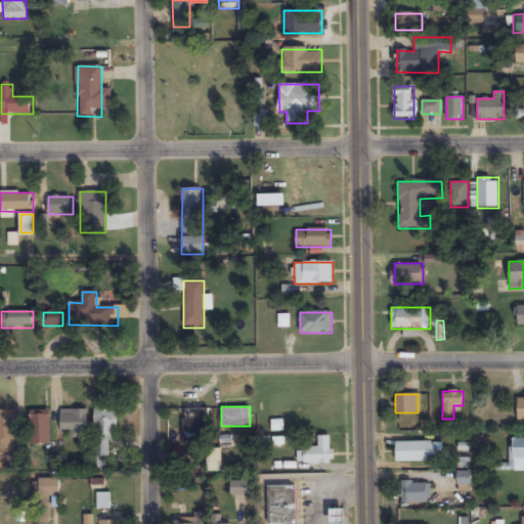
[(14,410),(0,409),(0,445),(14,446),(14,410)]
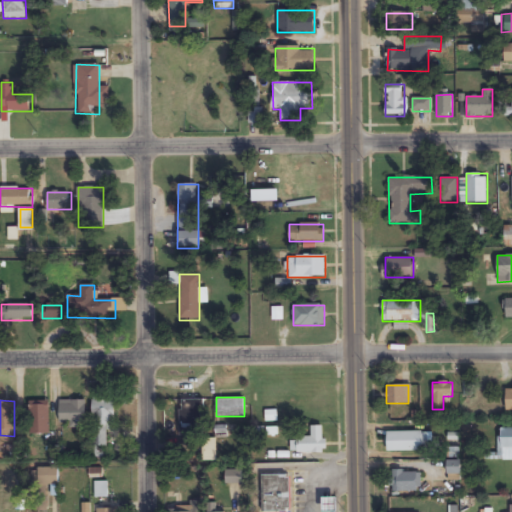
[(86,400),(59,400),(59,424),(69,424),(69,427),(86,427),(86,400)]
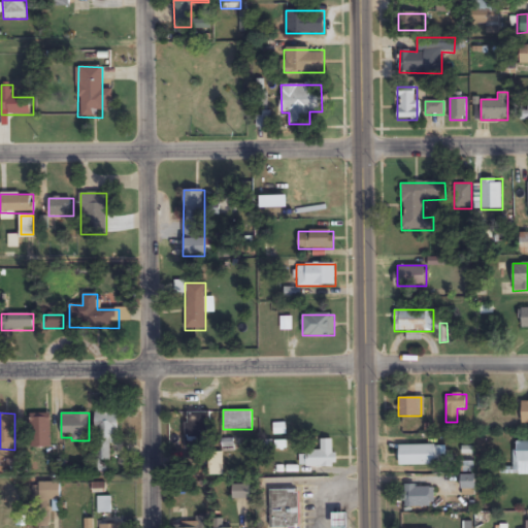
[(118,443),(119,413),(96,413),(95,471),(105,471),(105,462),(110,462),(110,443),(118,443)]
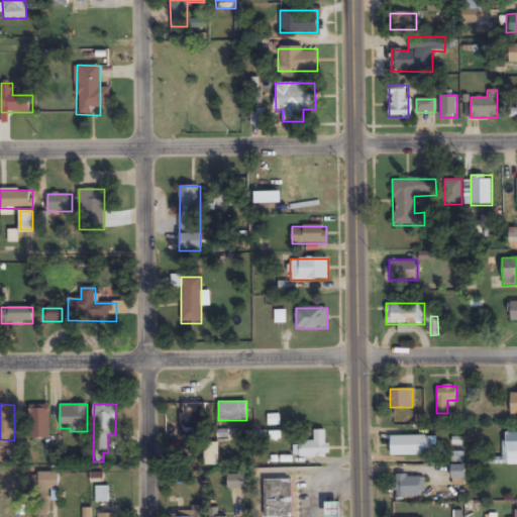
[(204,404),(182,404),(182,441),(204,441),(204,404)]
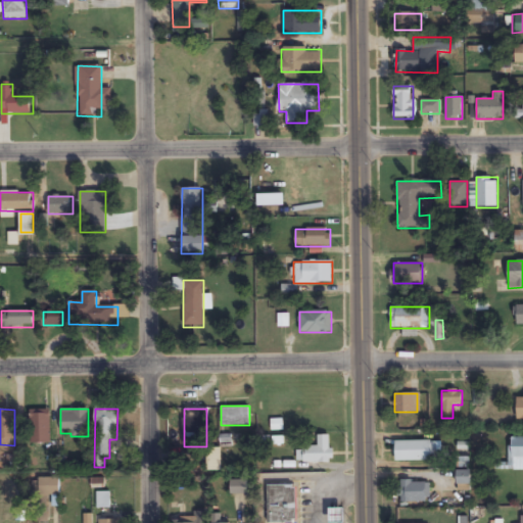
[(50,410),(30,410),(30,443),(50,443),(50,410)]
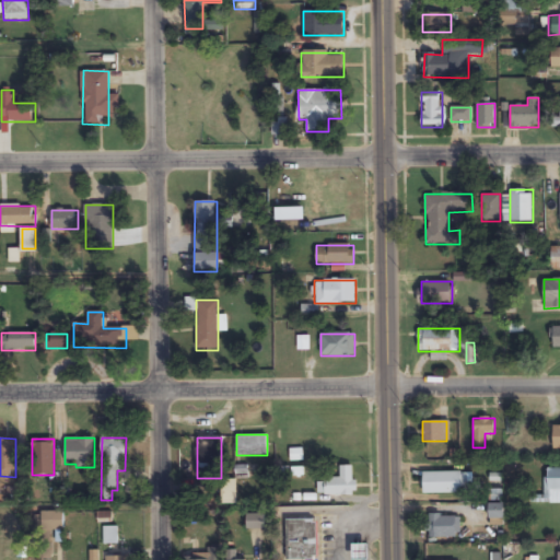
[(353,465),(339,465),(339,477),(324,477),(324,494),(353,494),(353,465)]
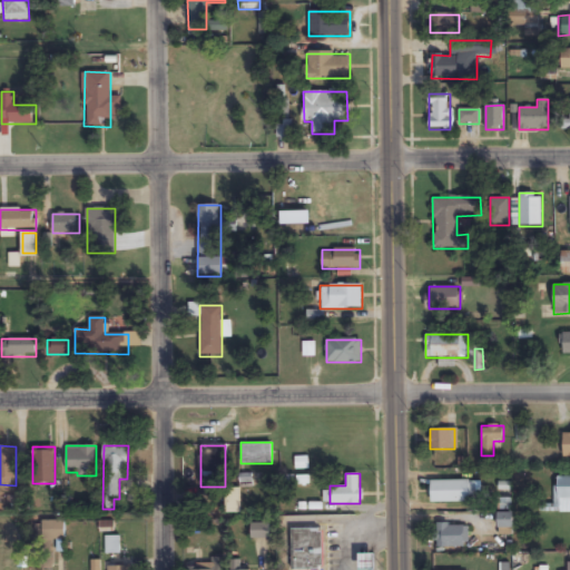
[(557,513),(569,512),(569,475),(557,477),(557,513)]
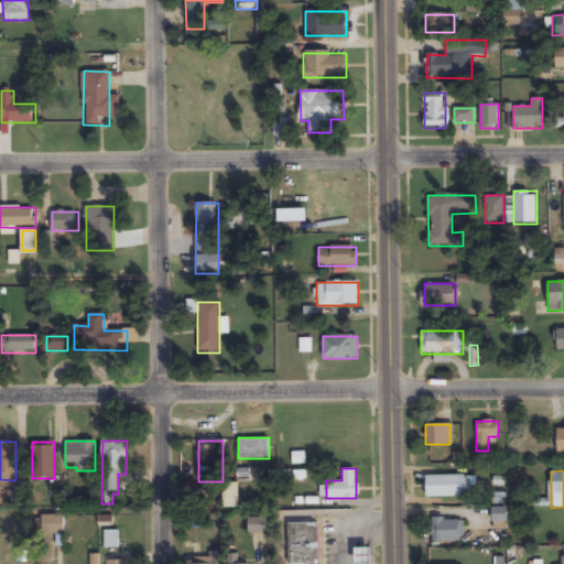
[(426,476),(426,497),(469,497),(469,476),(426,476)]
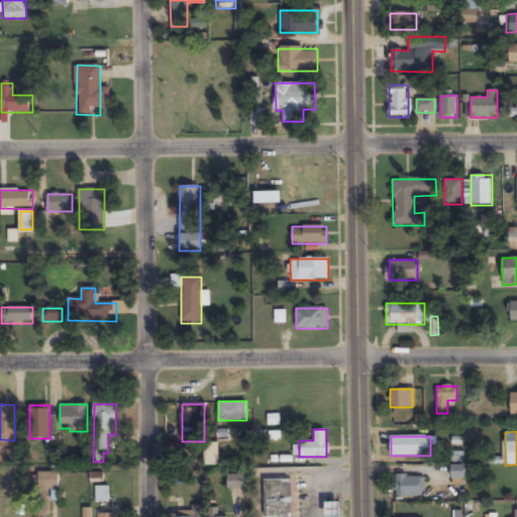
[(214,444),(206,444),(206,459),(214,459),(214,444)]
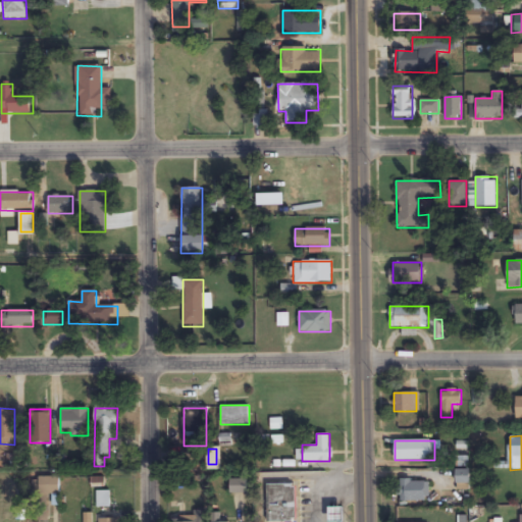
[(469,471),(457,471),(457,489),(469,489),(469,471)]
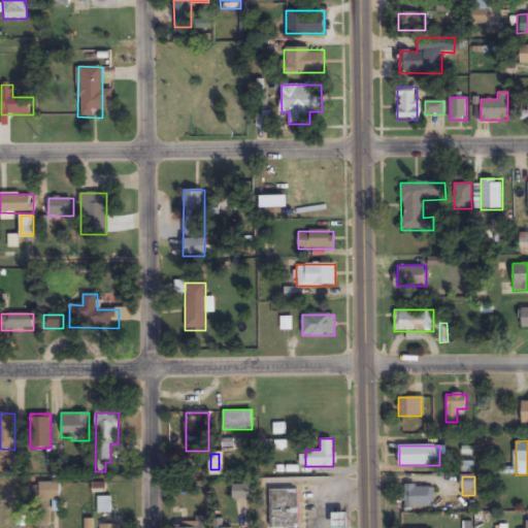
[(61,483),(40,483),(40,510),(61,510),(61,483)]
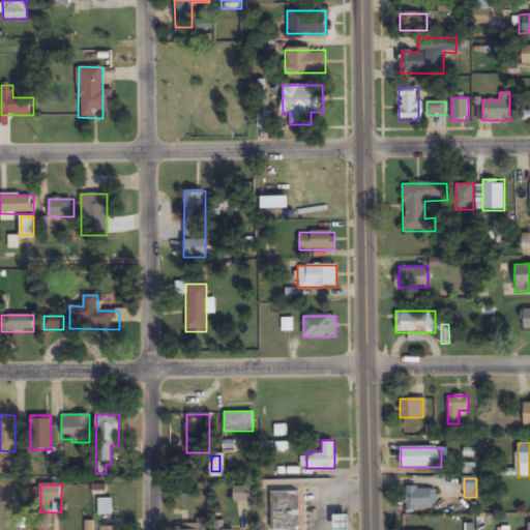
[(234,488),(234,501),(251,501),(251,488),(234,488)]
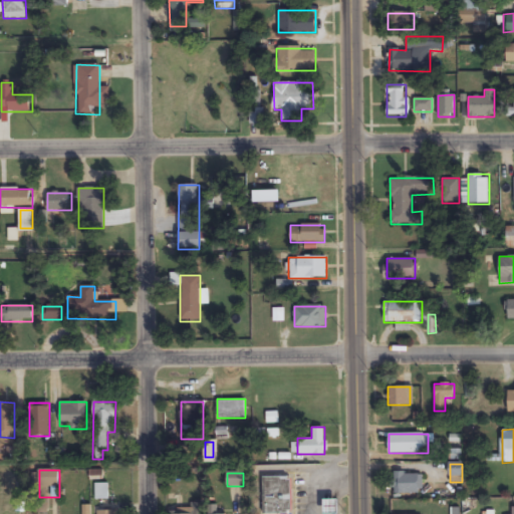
[(423,473),(393,473),(393,493),(423,493),(423,473)]
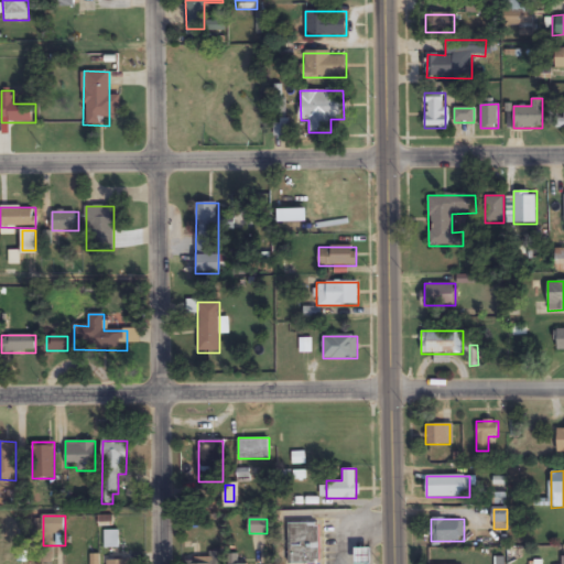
[(318,563),(318,523),(289,523),(289,563),(318,563)]
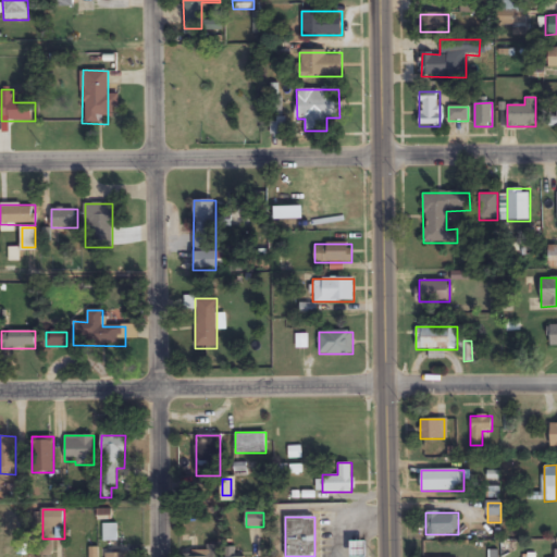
[(367,556),(367,542),(350,542),(350,556),(367,556)]
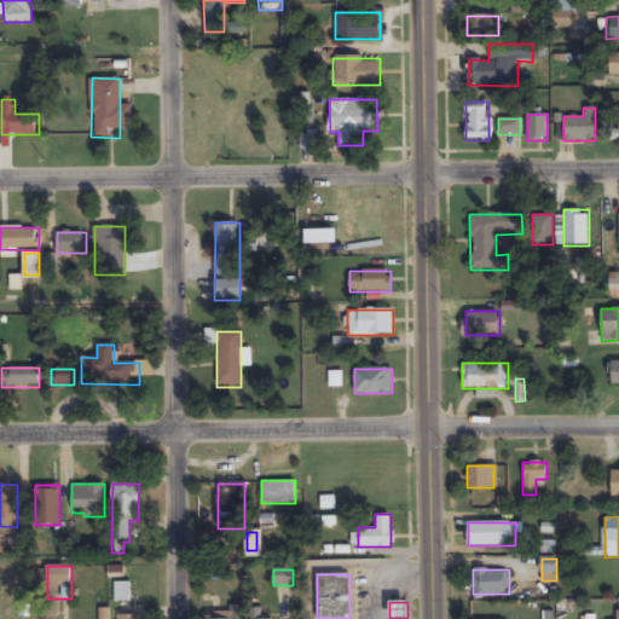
[(203,615),(203,618),(231,618),(232,618),(244,618),(244,607),(229,607),(229,615),(203,615)]
